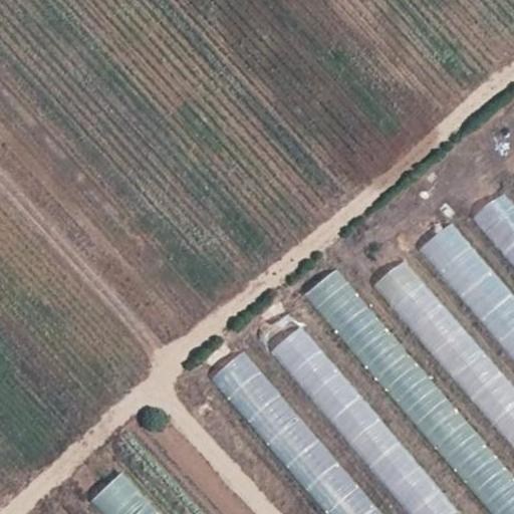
[(513,205),(505,195),(477,218),(513,263),(513,205)]
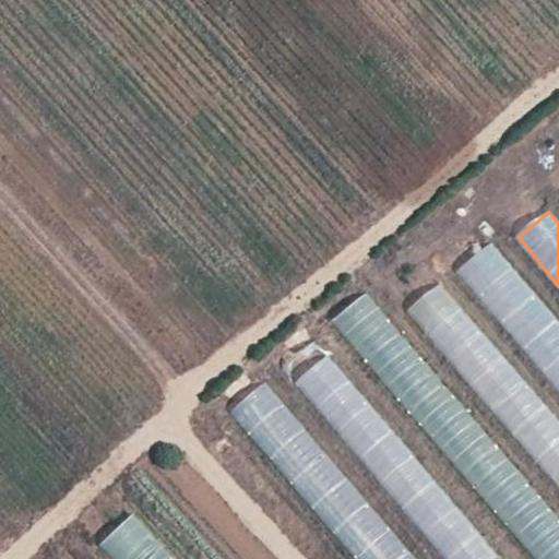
[(558,328),(511,269),(482,293),(558,388),(558,328)]
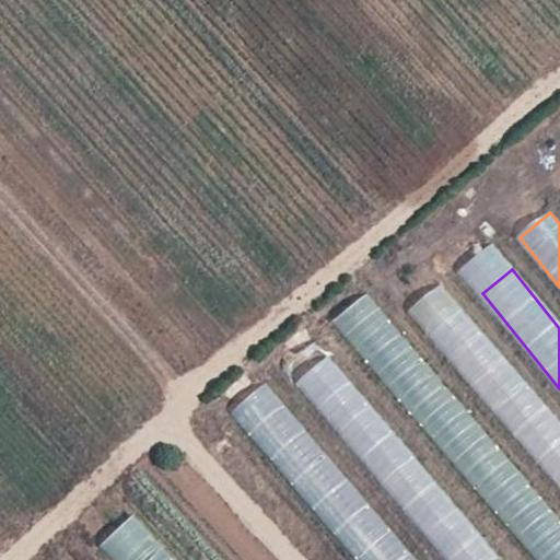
[(412,305),(559,491),(559,420),(447,278),(412,305)]
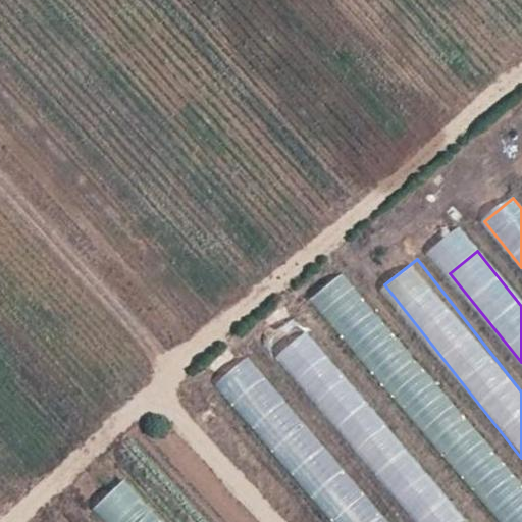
[(461,521),(302,313),(268,338),(408,521),(461,521)]
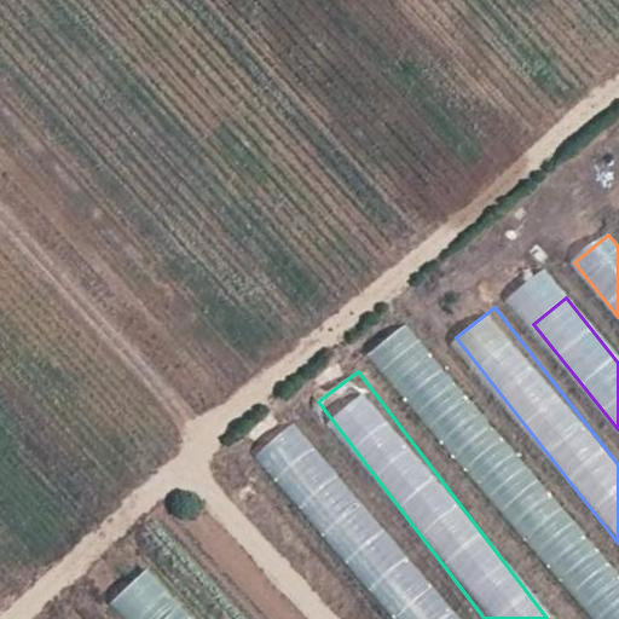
[(457,618),(295,421),(256,453),(392,618),(457,618)]
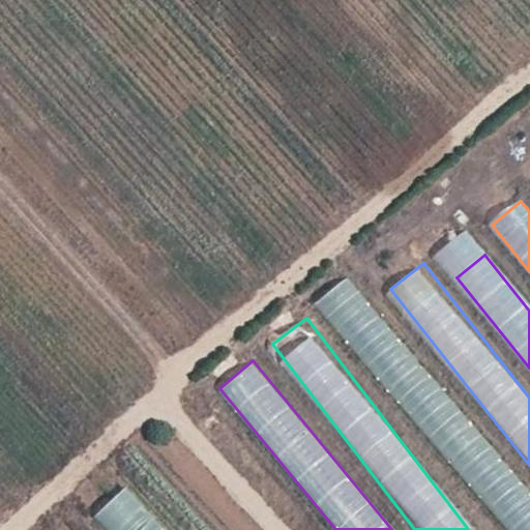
[(166,529),(127,487),(97,512),(112,529),(166,529)]
